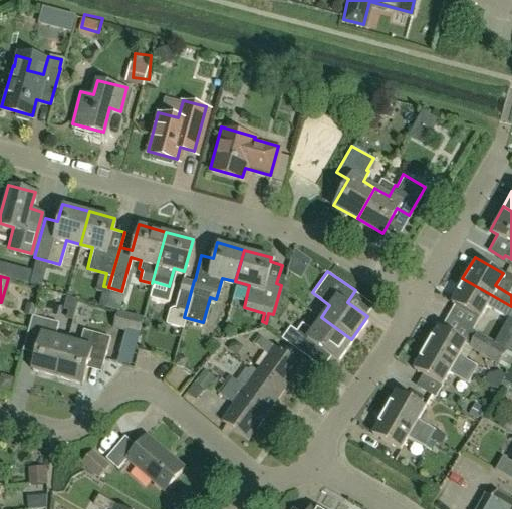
[(166,320),(182,324),(184,317),(194,280),(182,277),(175,304),(170,306),(166,320)]
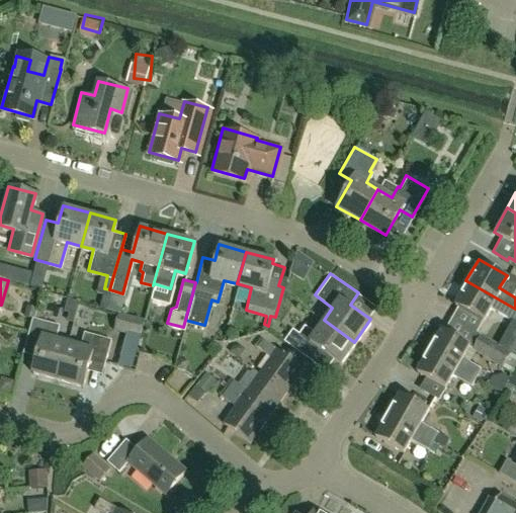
[(515,309),(465,280),(453,303),(482,319),(490,306),(515,320),(515,309)]
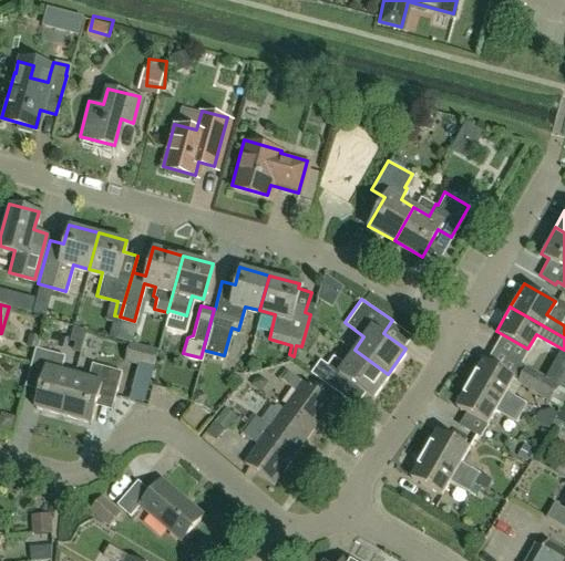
[(62,413),(73,374),(59,371),(64,353),(41,346),(44,335),(39,333),(34,345),(24,383),(39,387),(34,405),(62,413)]
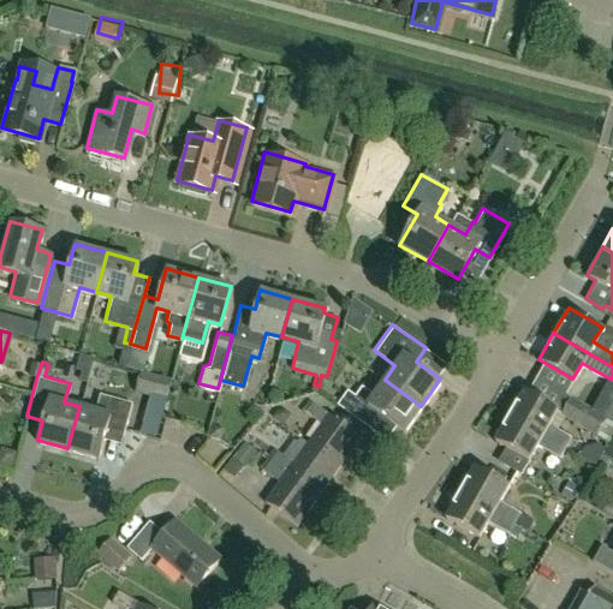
[(140,369),(134,389),(165,398),(170,377),(140,369)]
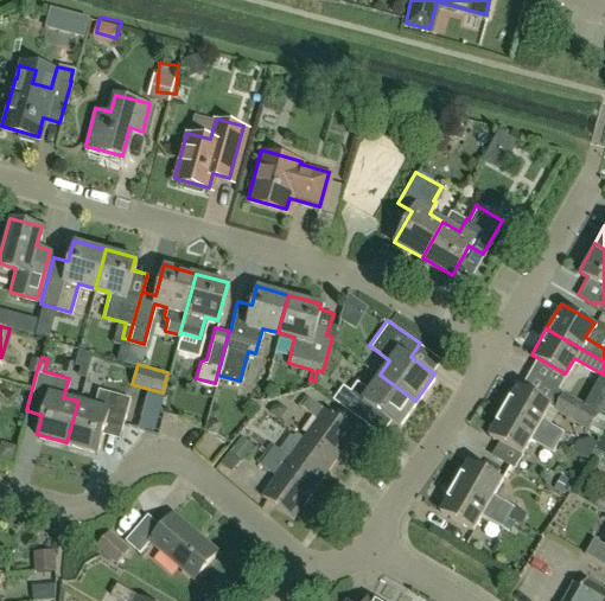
[(399,423),(415,401),(380,375),(369,388),(356,378),(349,388),(342,383),(332,396),(380,432),(390,417),(399,423)]
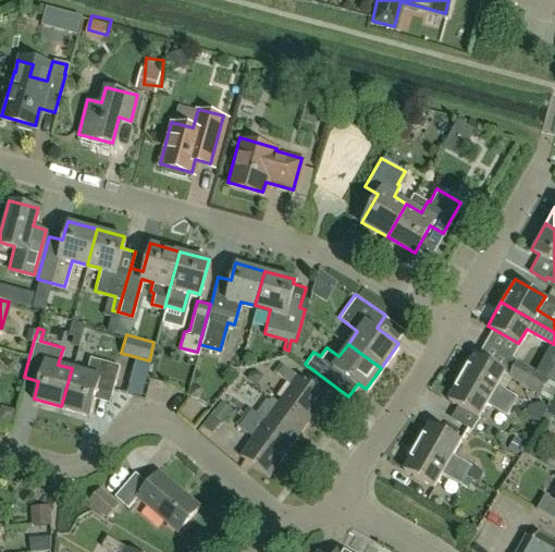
[(473,351),(460,375),(510,403),(516,393),(496,382),(504,368),(473,351)]
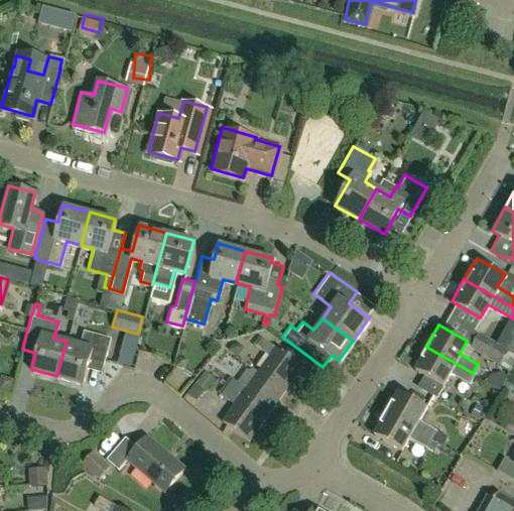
[(79,344),(67,341),(56,376),(82,382),(86,367),(100,370),(110,336),(83,329),(79,344)]
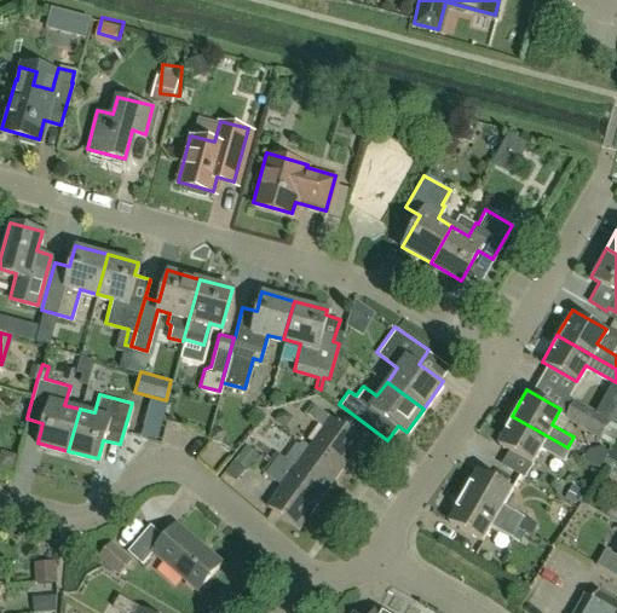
[(600,435),(610,418),(572,397),(563,415),(600,435)]
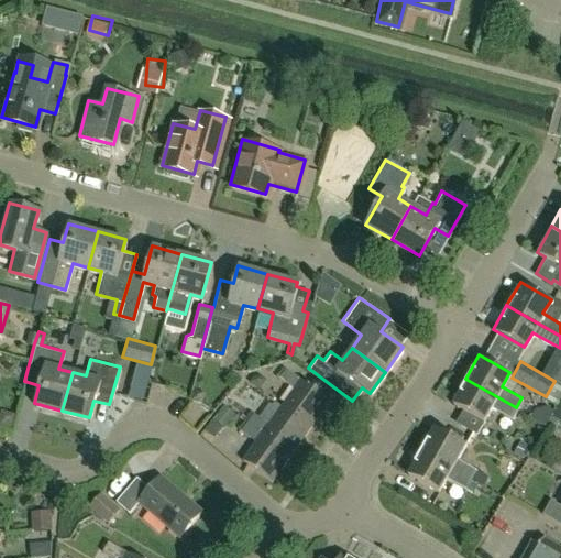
[(294,385),(281,404),(309,424),(329,397),(283,364),(276,373),(294,385)]
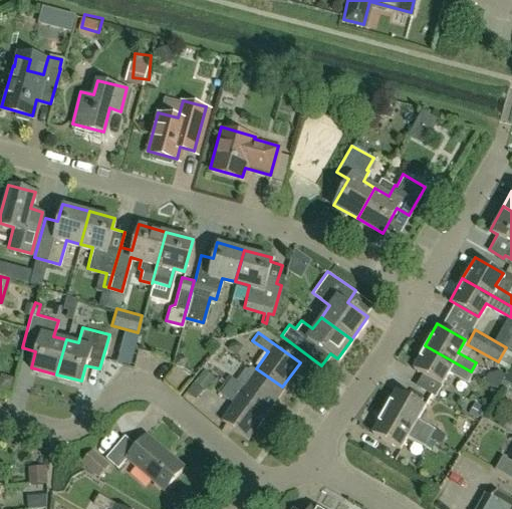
[(471,371),(425,345),(412,366),(422,372),(415,383),(434,394),(440,383),(448,369),(466,380),(471,371)]
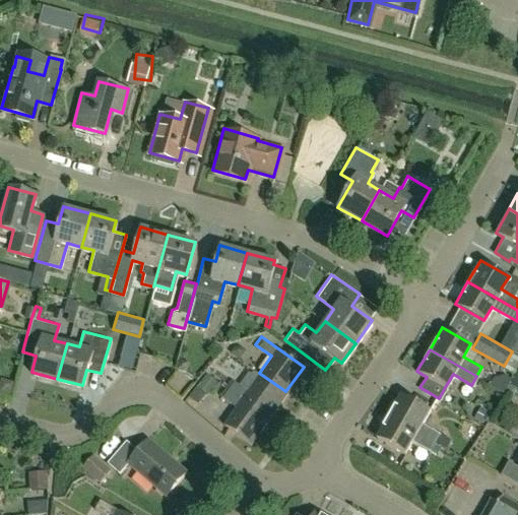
[(267,416),(285,391),(259,373),(247,389),(232,377),(225,385),(267,416)]
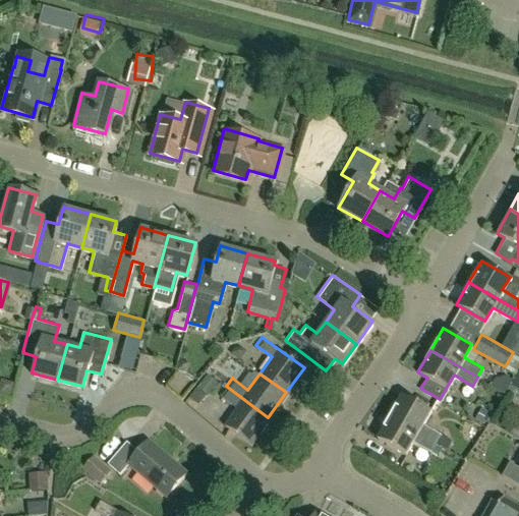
[(268,417),(226,386),(220,394),(236,406),(223,423),(250,443),(268,417)]
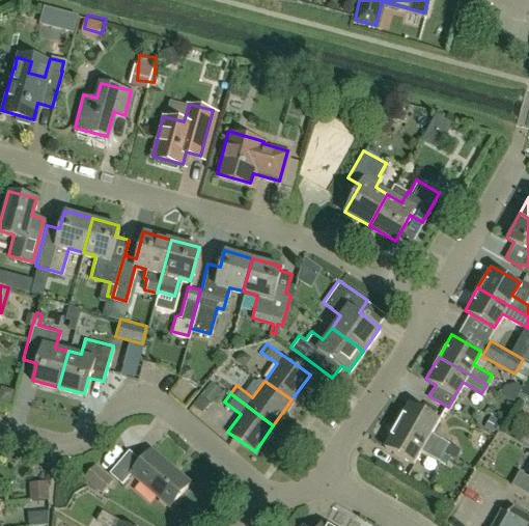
[(409,400),(395,422),(444,450),(449,441),(429,431),(438,417),(409,400)]
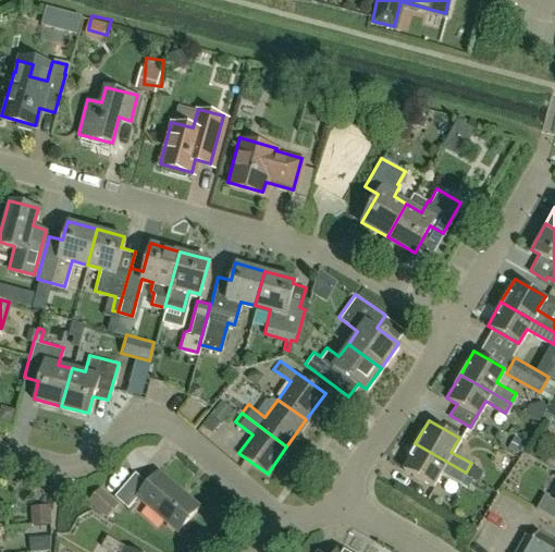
[(466,473),(415,443),(402,467),(432,485),(441,469),(460,481),(466,473)]
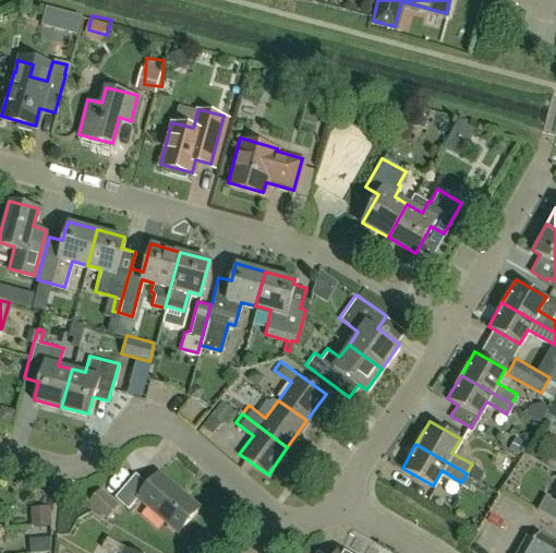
[(115,494),(128,506),(137,495),(178,530),(198,505),(157,469),(147,481),(134,471),(115,494)]
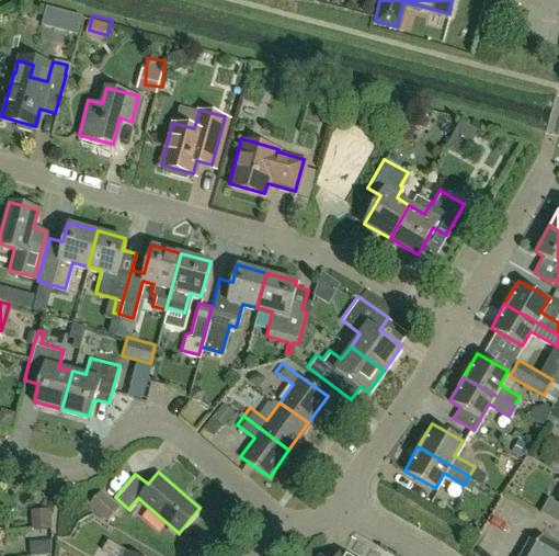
[(117,505),(99,489),(89,501),(107,517),(117,505)]
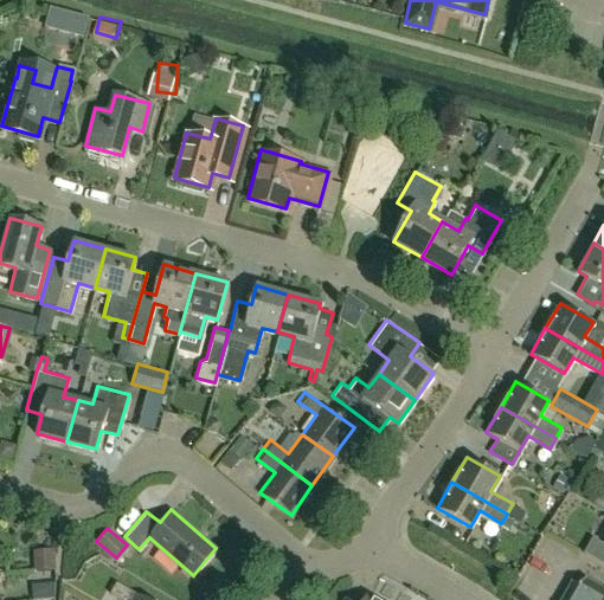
[(603,542),(591,535),(583,549),(603,561),(603,542)]
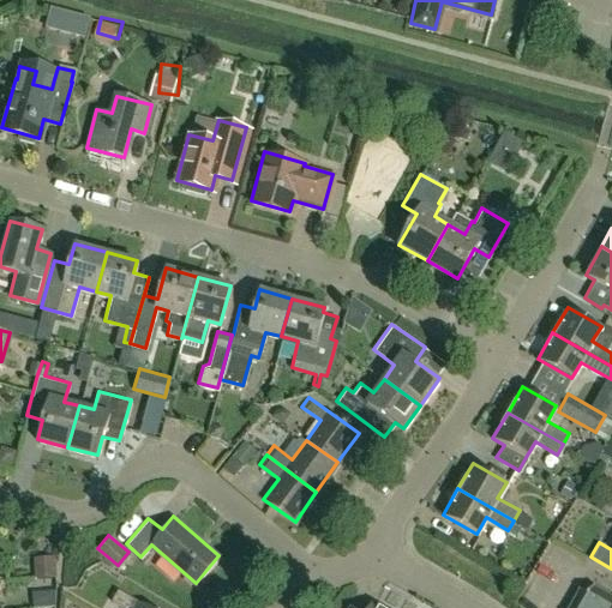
[(53,554),(33,554),(33,575),(54,575),(53,554)]
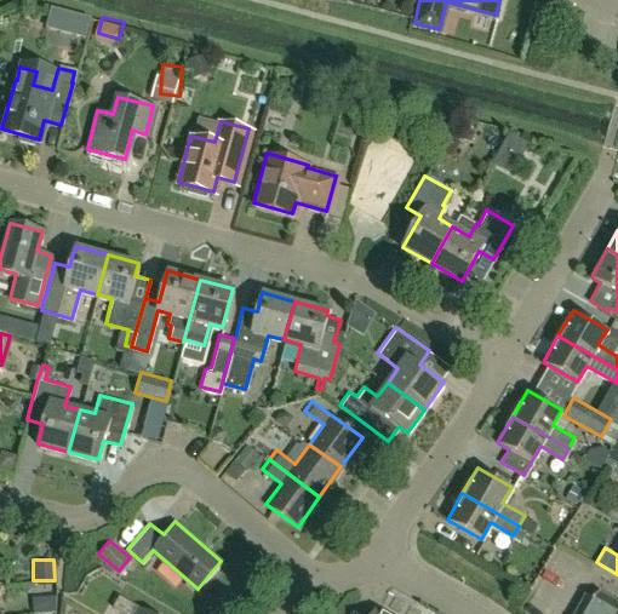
[(617,613),(617,597),(598,586),(593,596),(583,591),(570,613),(617,613)]
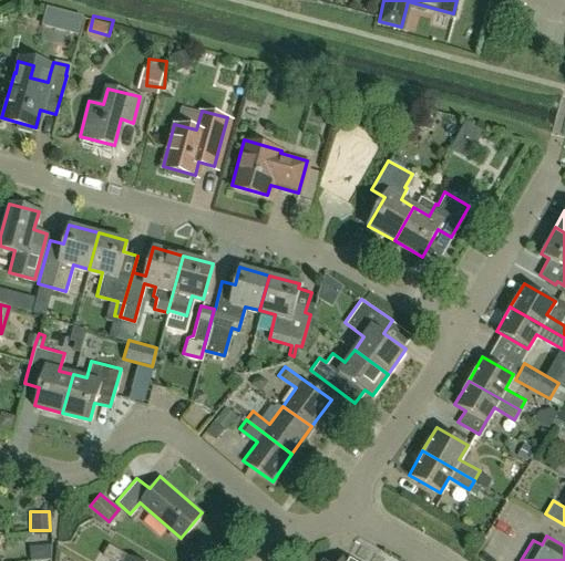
[(123,560),(122,560),(141,560),(108,542),(102,552),(115,559),(117,557),(123,560)]
